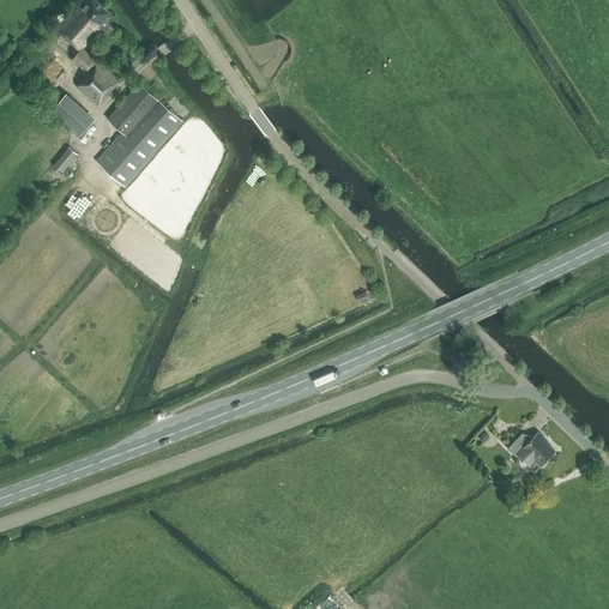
[(102,64),(85,49),(103,29),(106,30),(106,32),(110,37),(116,31),(107,22),(113,14),(95,0),(91,0),(84,8),(82,6),(60,32),(83,52),(74,61),(91,76),(79,89),(101,108),(124,82),(103,62),(102,64)]
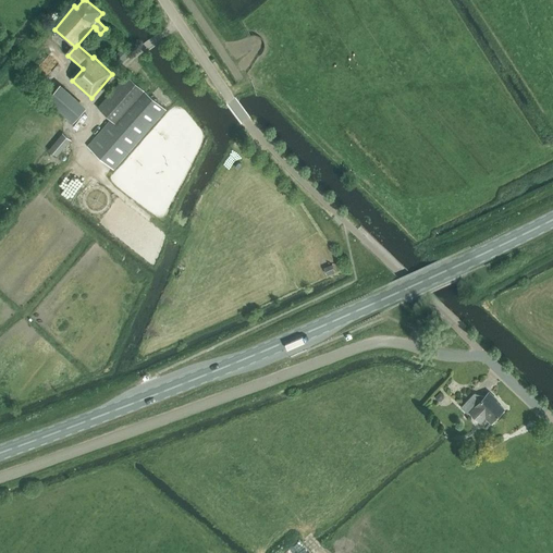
[(128,51),(120,60),(124,65),(134,57),(128,51)]
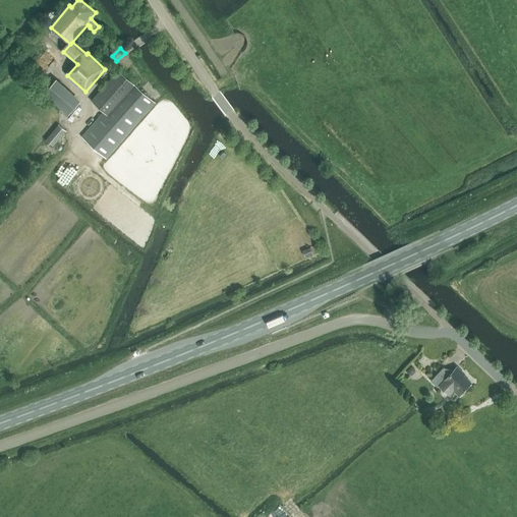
[(54,81),(37,66),(34,70),(33,68),(31,70),(33,72),(32,73),(49,88),(54,81)]
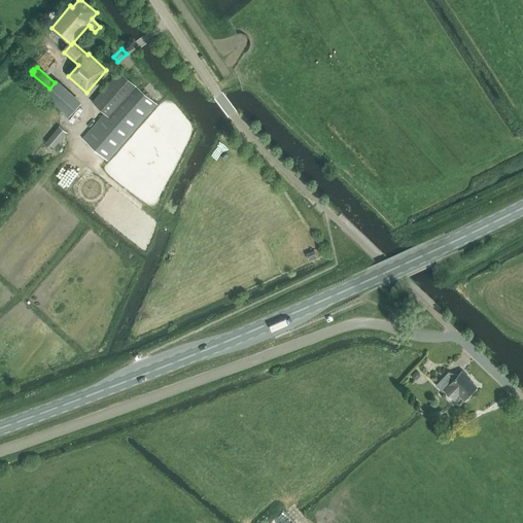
[(109,162),(159,105),(121,73),(95,104),(107,115),(85,140),(109,162)]
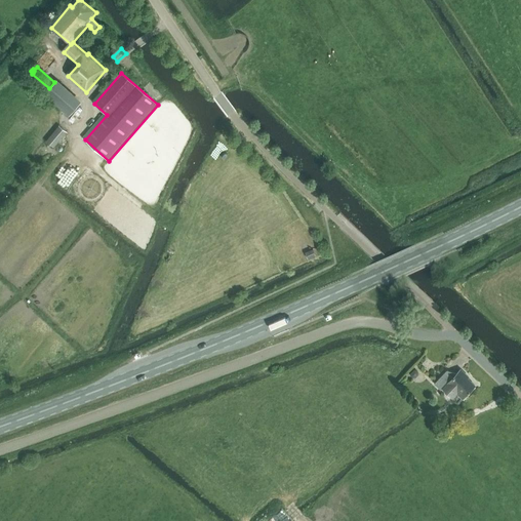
[(82,105),(57,82),(46,95),(72,117),(82,105)]
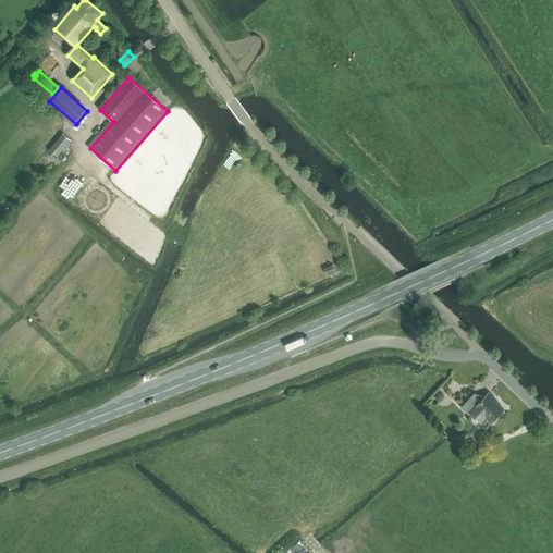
[(60,159),(74,142),(66,136),(53,154),(60,159)]
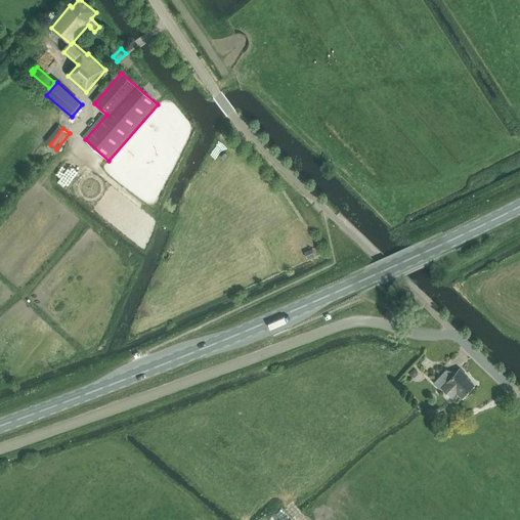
[(459,395),(465,401),(477,388),(470,381),(471,380),(464,373),(464,372),(457,379),(452,375),(450,373),(437,386),(439,388),(443,393),(446,391),(450,395),(452,393),(457,397),(459,395)]
